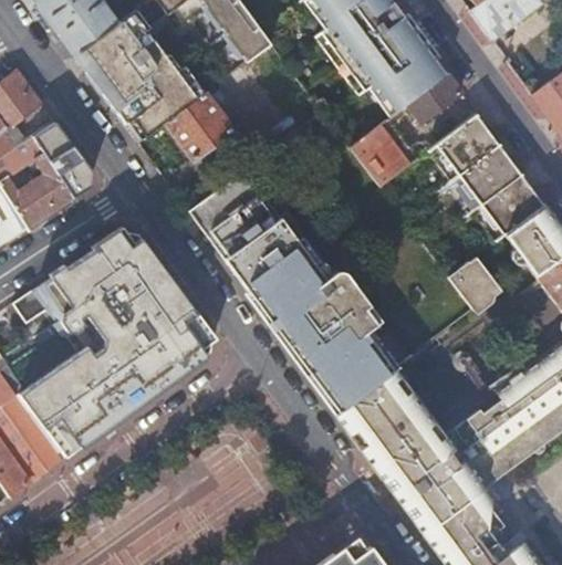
[(37,0),(40,10),(48,21),(74,56),(118,23),(104,3),(107,0),(37,0)]
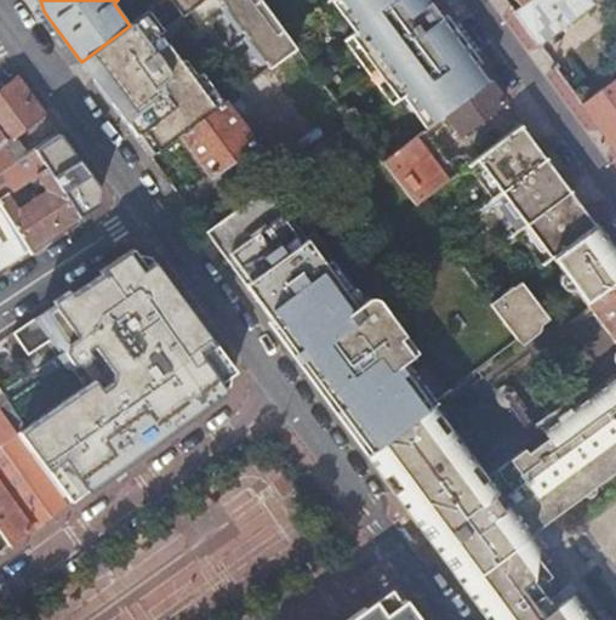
[(172,0),(186,17),(206,0),(221,0),(224,5),(222,6),(241,33),(244,32),(247,37),(245,38),(264,64),(267,62),(272,69),(300,47),(263,0),(172,0)]
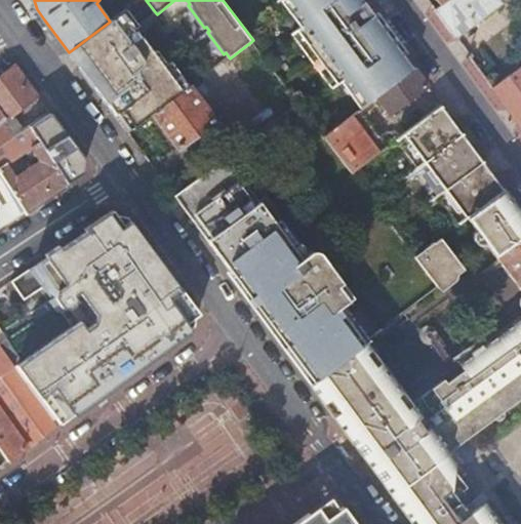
[(293,0),(286,0),(303,22),(307,18),(293,0)]
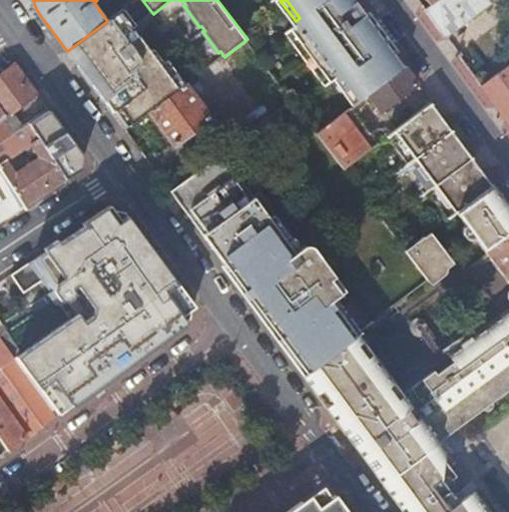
[(287,0),(300,18),(296,21),(298,25),(288,33),(291,37),(296,33),(312,56),(329,78),(324,81),(327,86),(338,78),(343,74),(362,100),(366,96),(399,72),(406,67),(357,0),(347,7),(341,0),(287,0)]
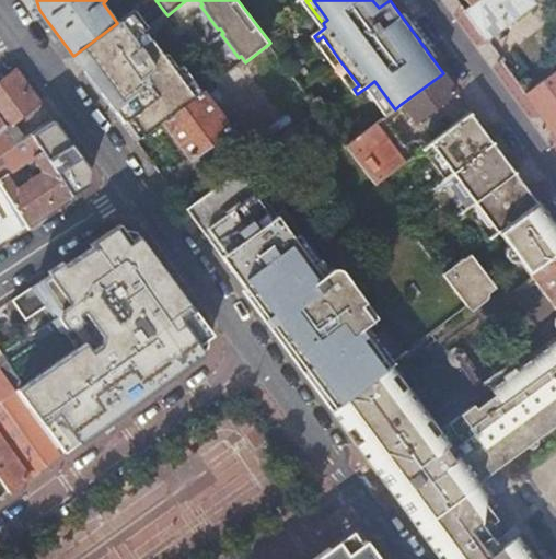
[(537,3),(535,0),(481,0),(472,7),(466,11),(488,41),(537,3)]
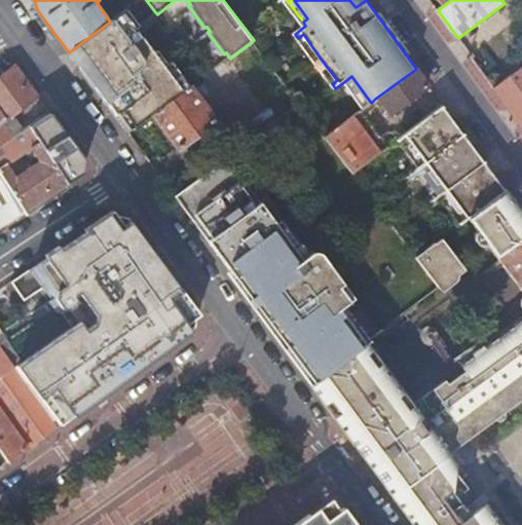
[(110,22),(69,52),(89,79),(96,88),(118,118),(125,113),(137,128),(155,115),(165,107),(191,87),(173,62),(170,65),(159,50),(156,53),(138,29),(141,27),(127,8),(110,22)]
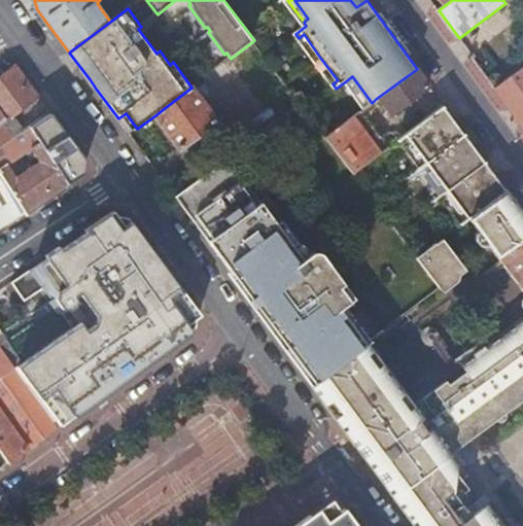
[(304,34),(299,38),(315,61),(320,58),(304,34)]
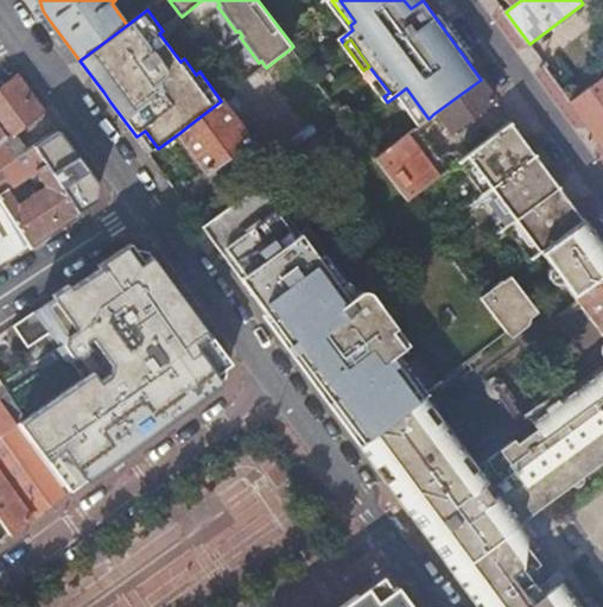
[(369,67),(363,70),(383,96),(389,93),(369,67)]
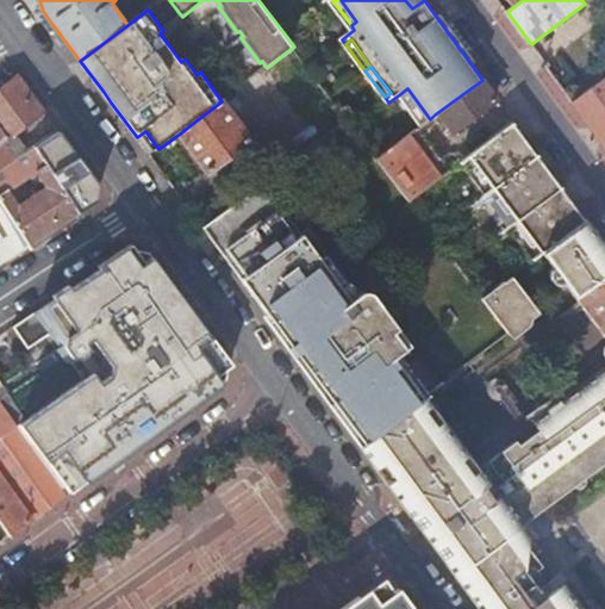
[(0,168),(13,161),(1,141),(6,137),(11,143),(17,140),(13,135),(45,111),(20,78),(0,92),(0,168)]
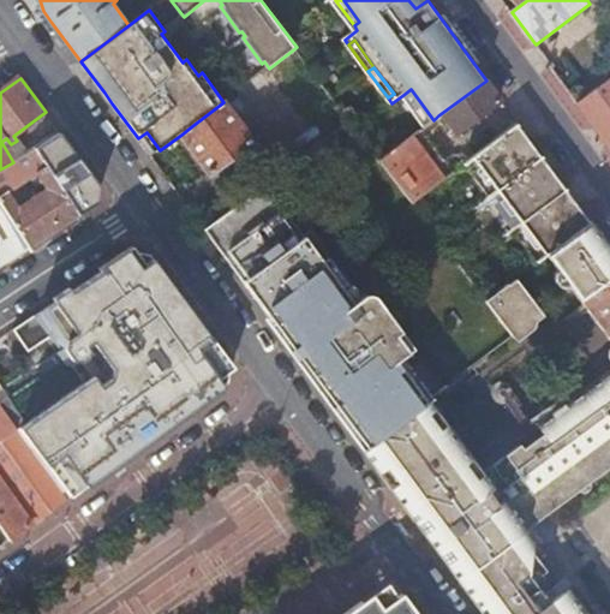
[(609,78),(579,103),(586,112),(609,144),(609,78)]
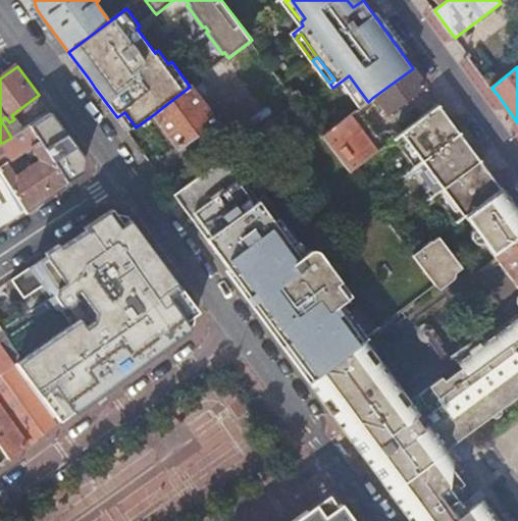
[(419,76),(413,68),(406,73),(372,98),(378,106),(382,103),(390,112),(426,86),(419,76)]
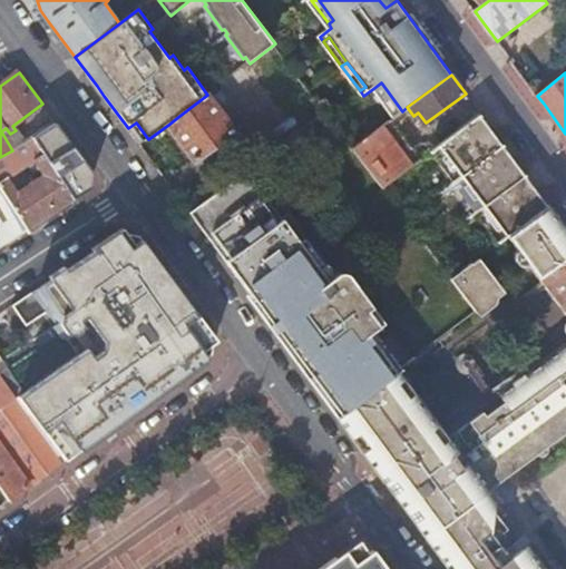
[(397,115),(402,111),(381,82),(376,87),(397,115)]
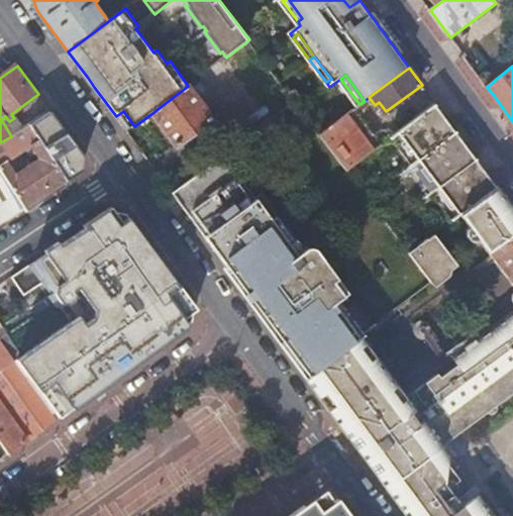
[(188,86),(163,105),(152,113),(172,138),(177,146),(219,115),(215,110),(210,114),(189,85),(188,86)]
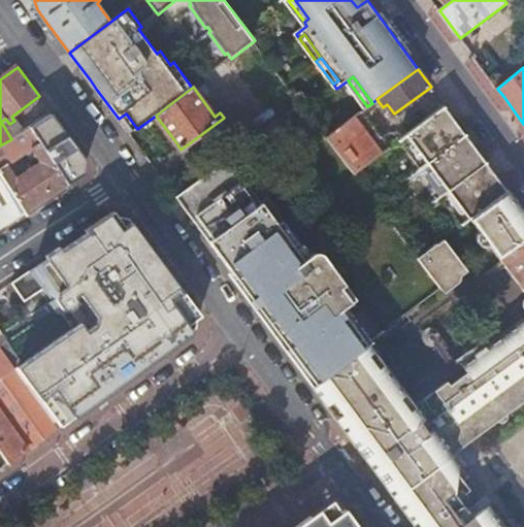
[(455,119),(446,106),(439,110),(403,138),(416,156),(415,157),(422,167),(424,166),(466,134),(455,119)]
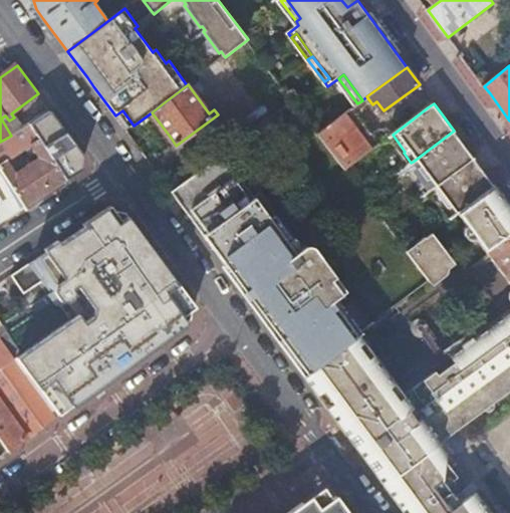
[(352,107),(318,133),(346,170),(379,144),(352,107)]
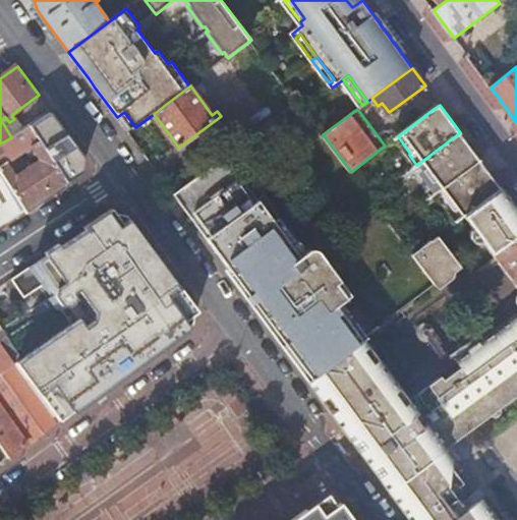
[(0,167),(27,210),(82,174),(84,157),(52,112),(11,137),(0,143),(0,167)]
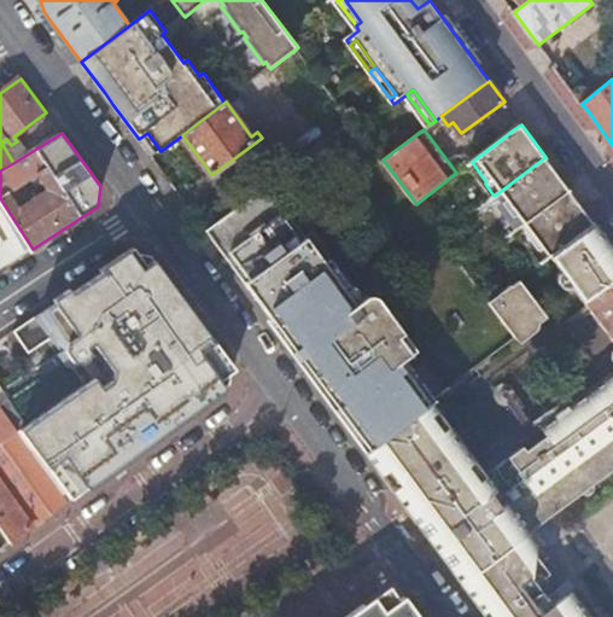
[(147,133),(139,139),(152,157),(161,151),(147,133)]
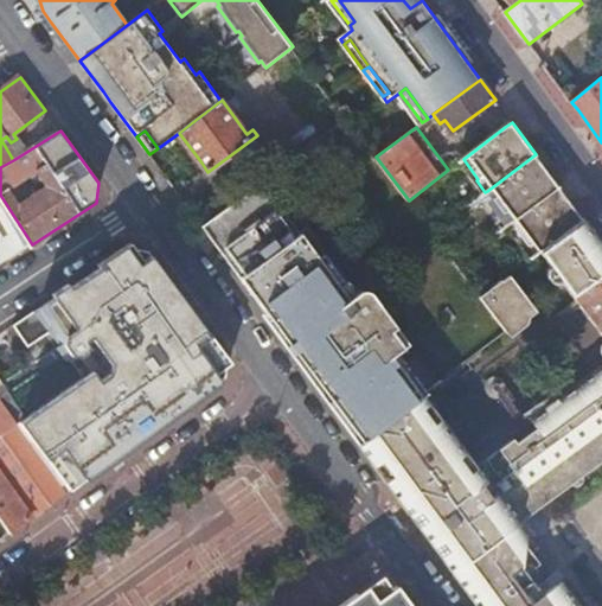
[(544,165),(536,154),(487,191),(500,209),(508,204),(550,173),(544,165)]
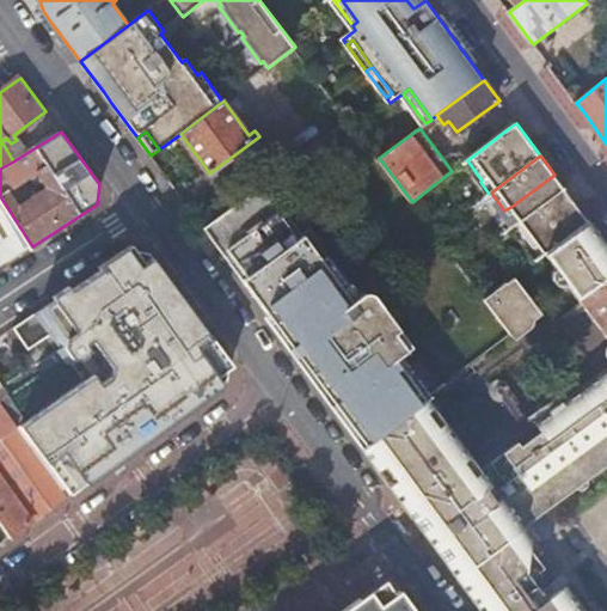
[(482,181),(467,160),(457,169),(480,201),(489,194),(480,182),(482,181)]
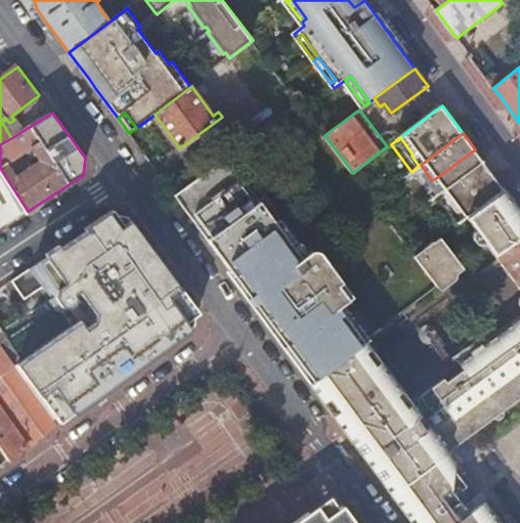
[(479,156),(475,149),(439,176),(432,180),(433,181),(431,182),(439,193),(440,191),(477,165),(483,161),(479,156)]
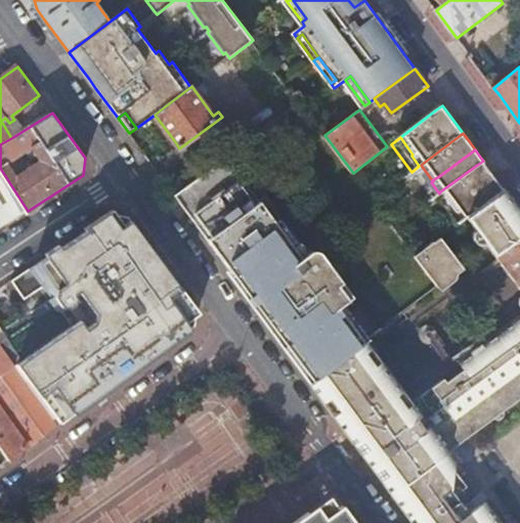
[(315,383),(366,343),(348,319),(340,307),(344,304),(350,300),(340,286),(319,258),(323,255),(328,252),(321,245),(311,252),(268,194),(260,202),(248,186),(227,158),(175,195),(211,244),(256,304),(315,383)]
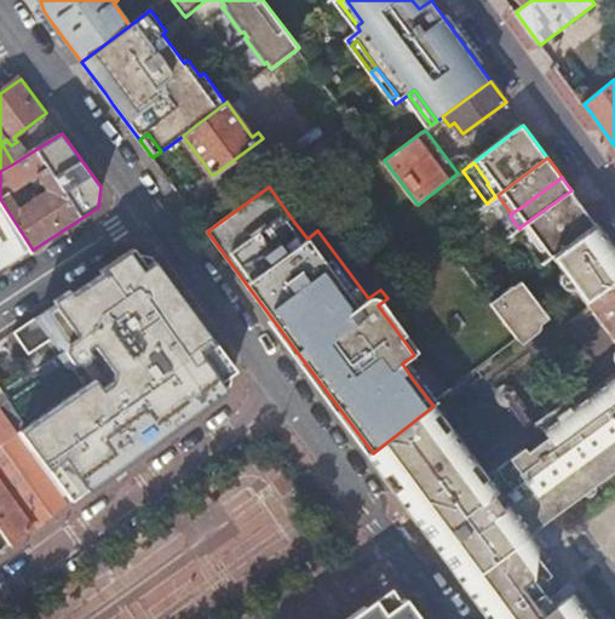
[(596,224),(572,190),(564,195),(521,227),(538,248),(535,250),(544,262),(552,256),(588,229),(596,224)]
